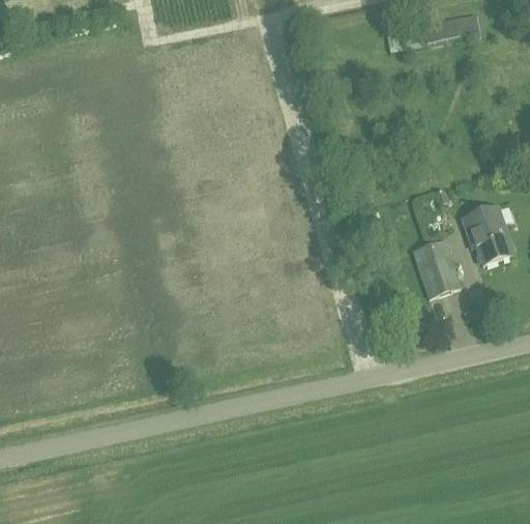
[(427,45),(479,35),(474,12),(442,18),(442,22),(386,33),(389,50),(427,45)]
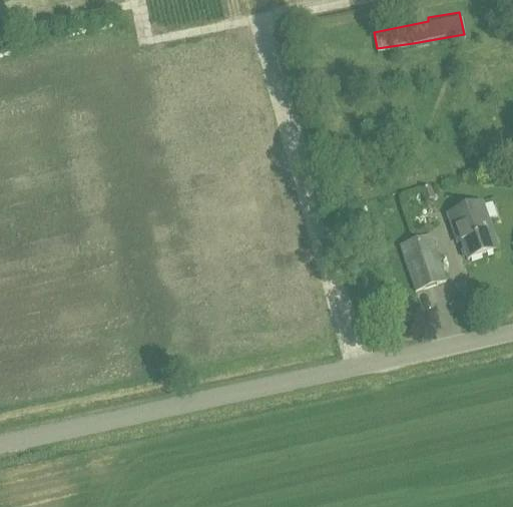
[(421,186),(425,197),(435,194),(431,183),(421,186)]
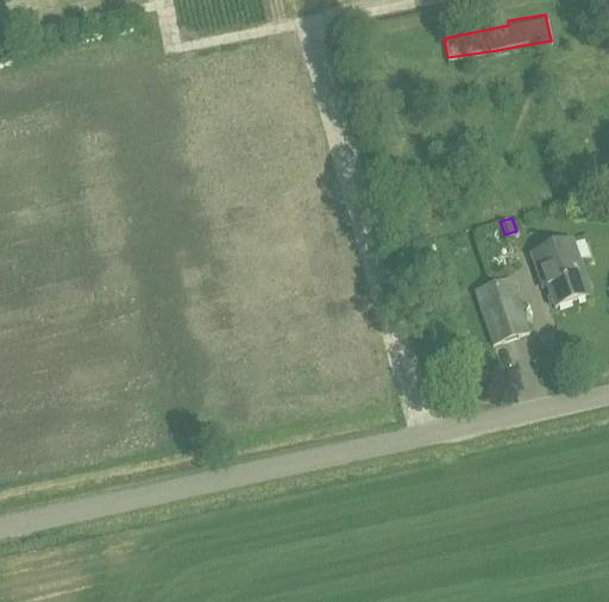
[(591,290),(572,236),(532,251),(542,283),(547,282),(554,303),(591,290)]
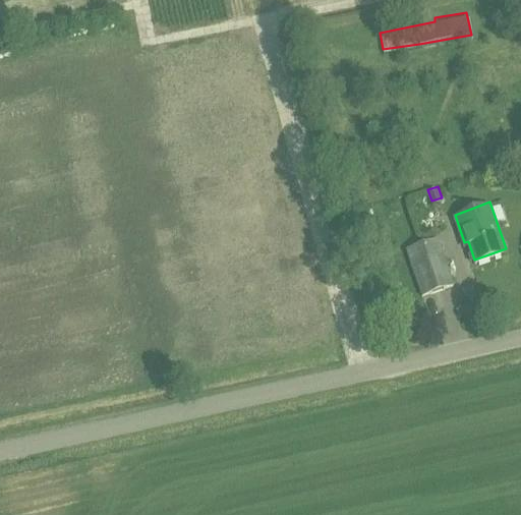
[(406,246),(422,292),(453,281),(438,235),(406,246)]
